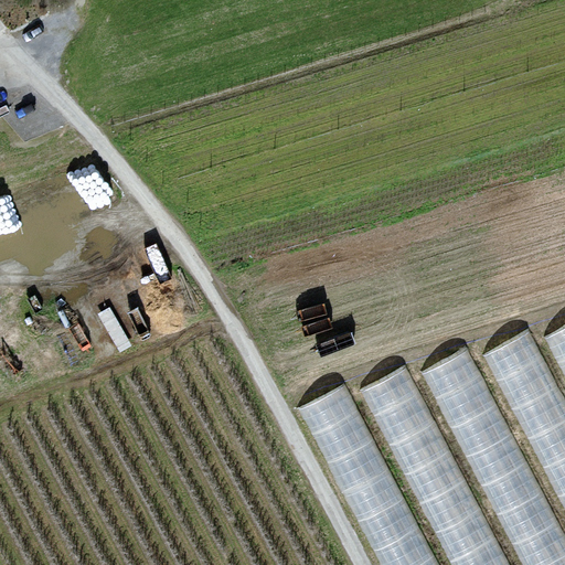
[(103,162),(0,190),(0,232),(61,215),(60,213),(113,199),(103,162)]
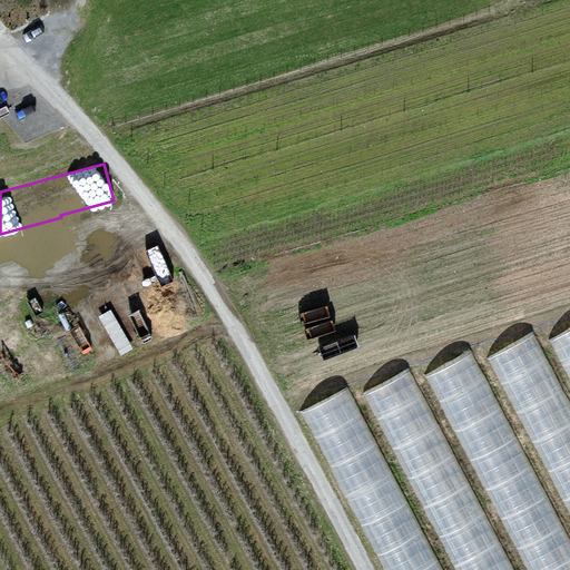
[(569,328),(552,338),(569,373),(569,328)]
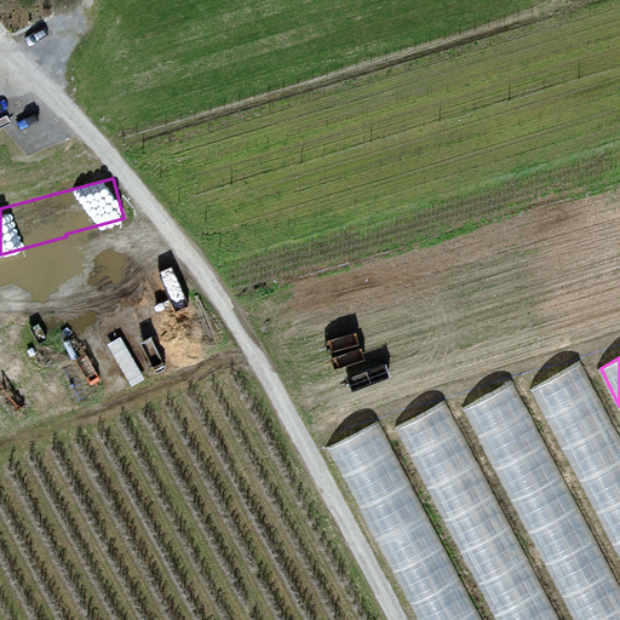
[(619,440),(580,362),(532,388),(619,558),(619,440)]
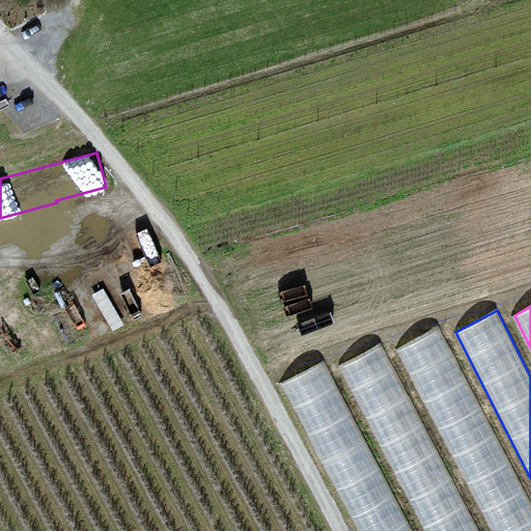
[(530,530),(530,504),(438,326),(396,346),(492,530),(530,530)]
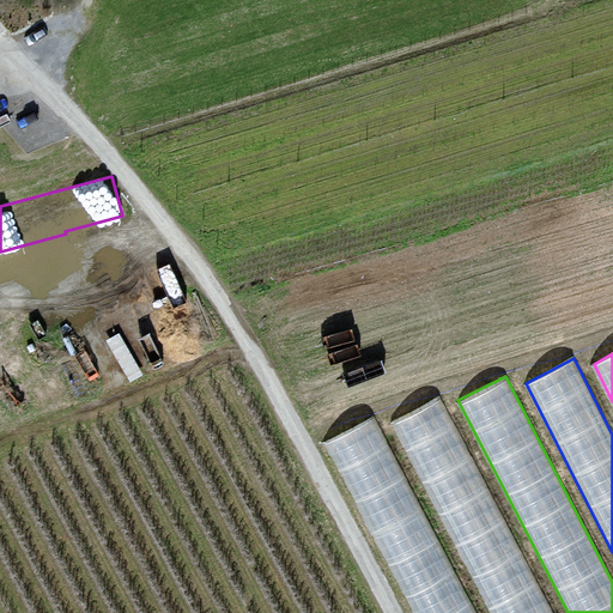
[(551,612),(438,395),(390,420),(490,612),(551,612)]
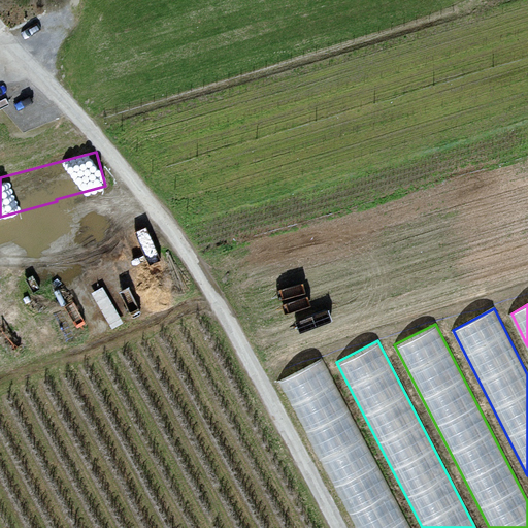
[(409,527),(322,357),(281,378),(357,527),(409,527)]
